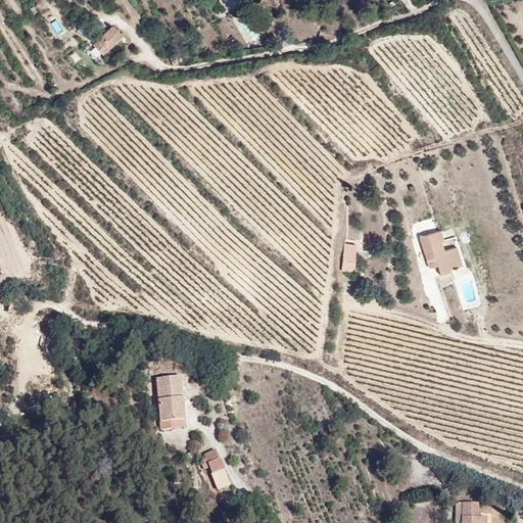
[(116,37),(107,30),(91,49),(100,57),(107,49),(116,37)]
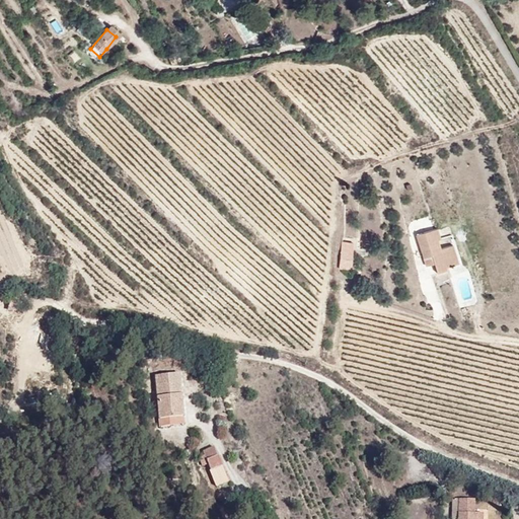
[(181,61),(177,54),(165,60),(170,67),(181,61)]
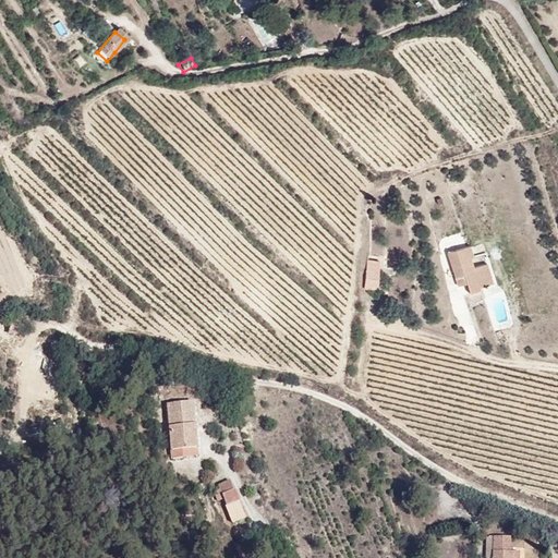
[(472,266),(470,261),(472,259),(470,247),(447,253),(455,279),(465,277),(470,295),(482,292),(481,288),(493,284),(486,263),(472,266)]
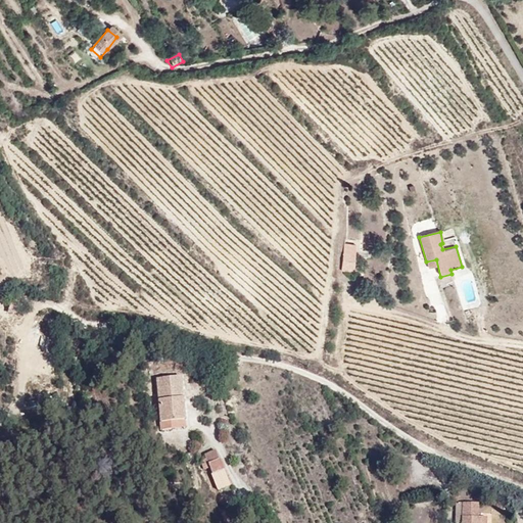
[(342,245),(341,255),(353,256),(354,246),(342,245)]
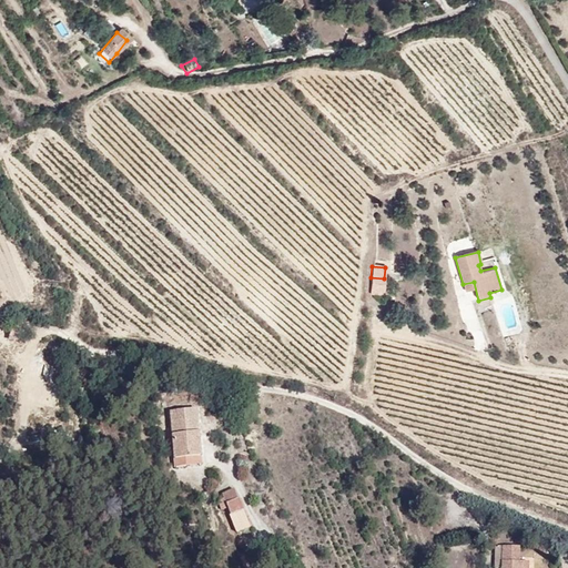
[(383,296),(384,279),(371,277),(369,295),(383,296)]
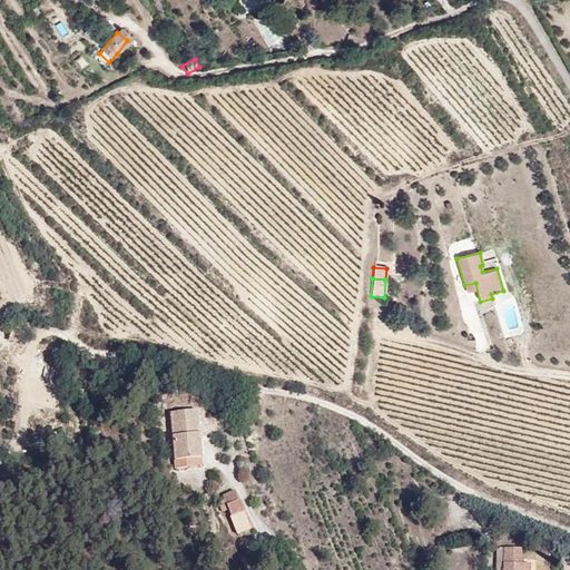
[(477,291),(475,283),(464,285),(467,293),(477,291)]
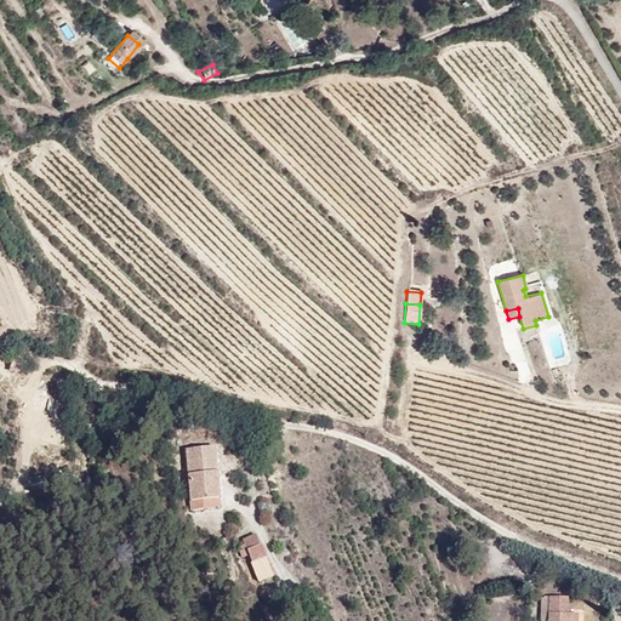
[(10,369),(21,358),(11,358),(10,369)]
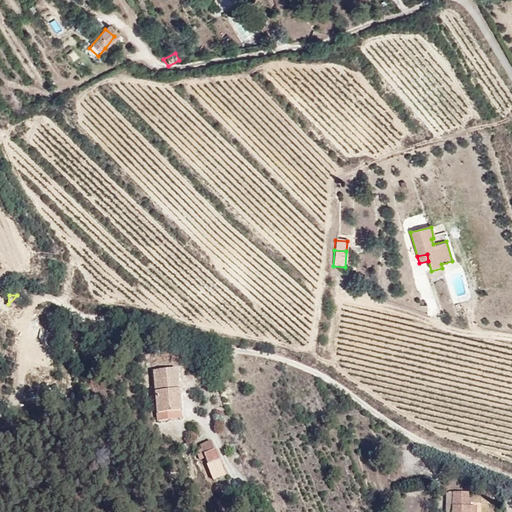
[(175,414),(159,371),(159,414),(175,414)]
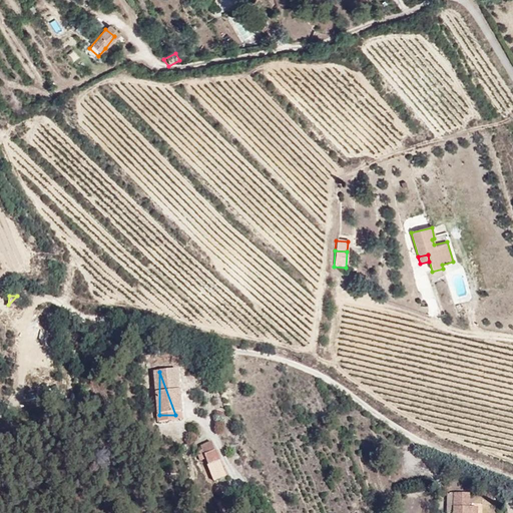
[(182,415),(182,372),(159,372),(175,415),(182,415)]
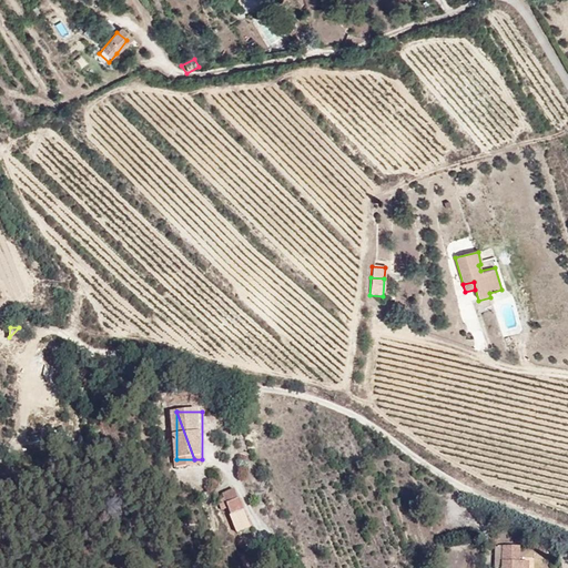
[(198,469),(194,459),(176,459),(176,468),(198,469)]
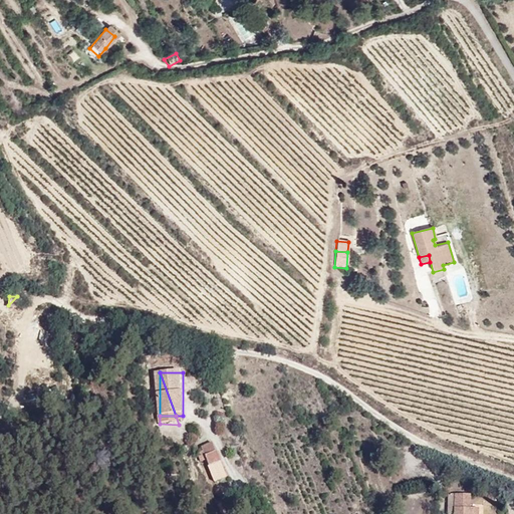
[(226,479),(214,445),(201,449),(202,454),(196,456),(199,466),(206,463),(214,483),(226,479)]
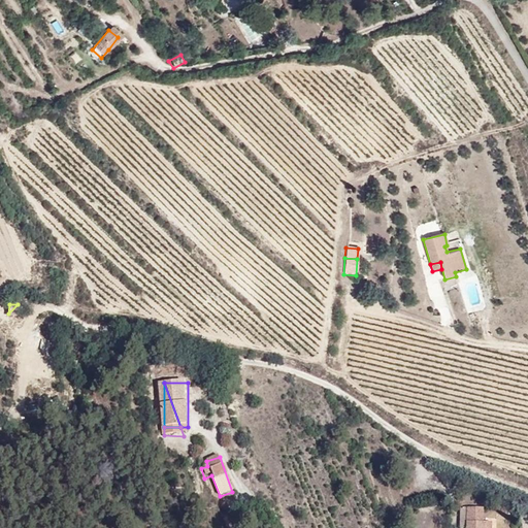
[(463,527),(463,509),(456,509),(455,527),(463,527)]
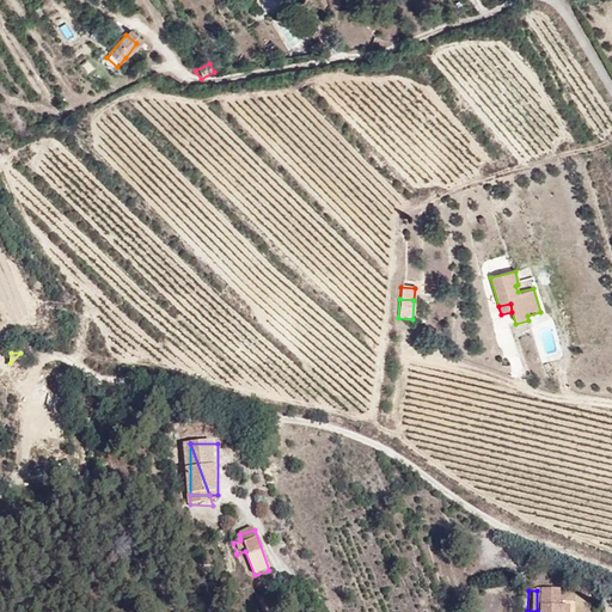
[(567,611),(568,611),(557,610),(557,591),(537,591),(537,611),(567,611)]
